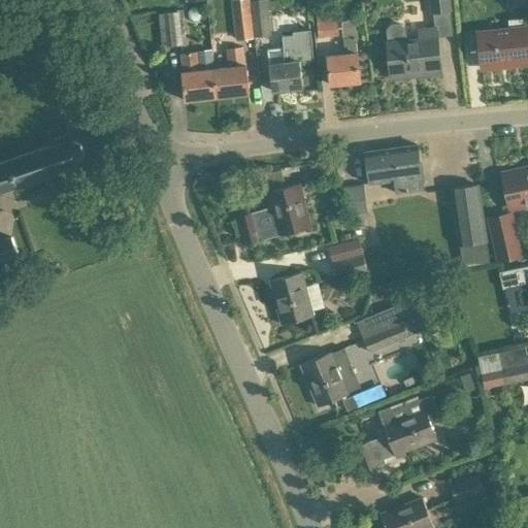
[(254,38),(249,0),(233,0),(237,40),(254,38)]
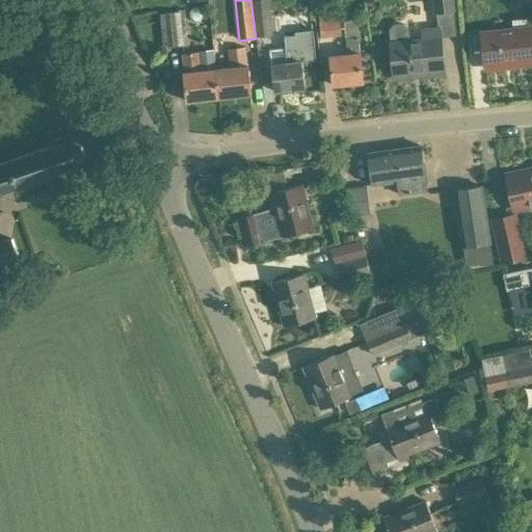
[(250,0),(256,38),(275,36),(271,0),(250,0)]
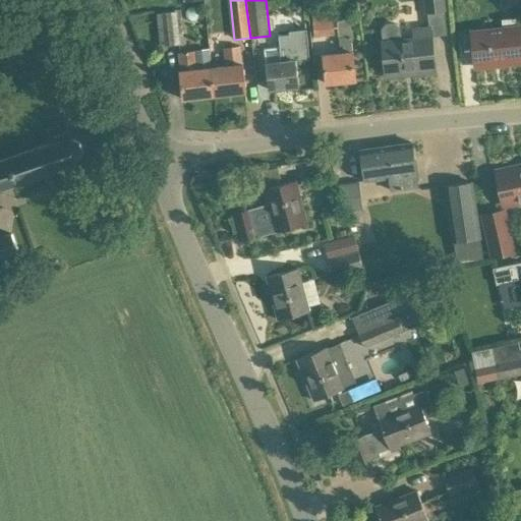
[(424,0),(426,13),(449,10),(447,0),(424,0)]
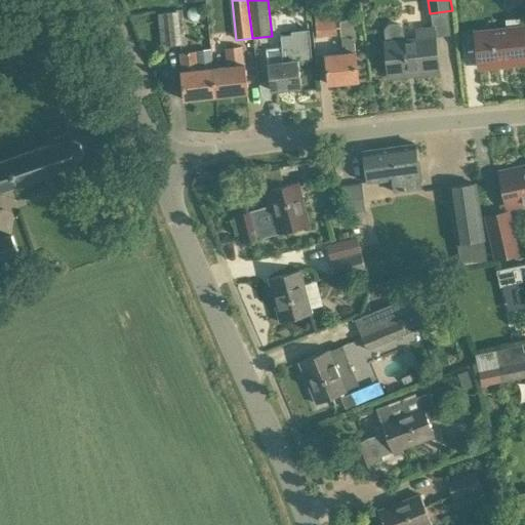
[(315,14),(318,37),(338,34),(336,11),(315,14)]
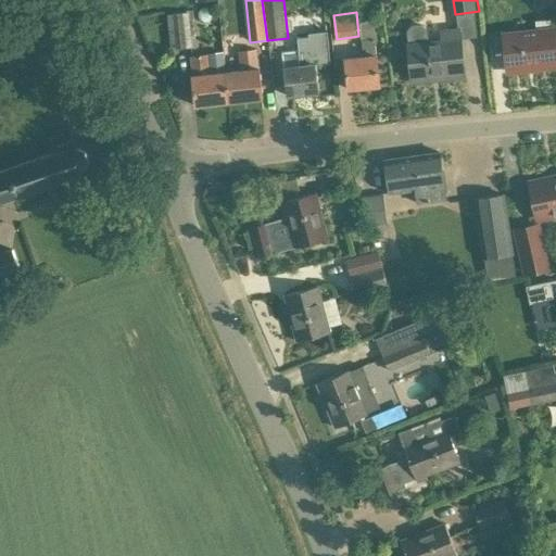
[(192,47),(189,13),(169,15),(174,49),(192,47)]
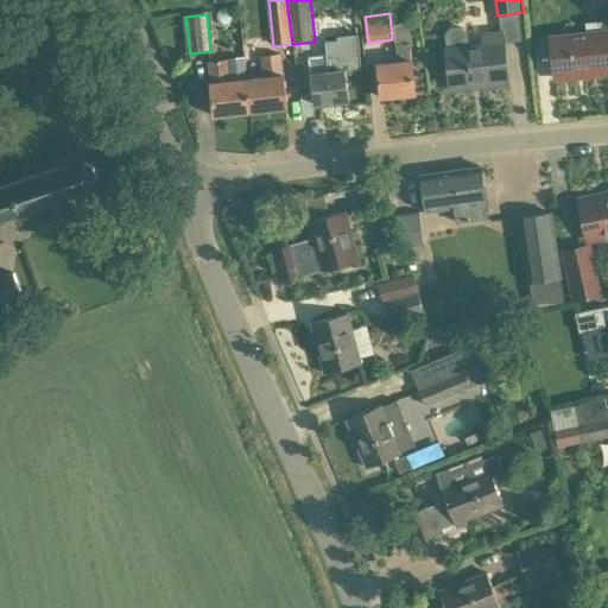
[(411,23),(394,25),(398,58),(394,59),(394,61),(378,63),(381,97),(416,94),(410,40),(413,40),(411,23)]
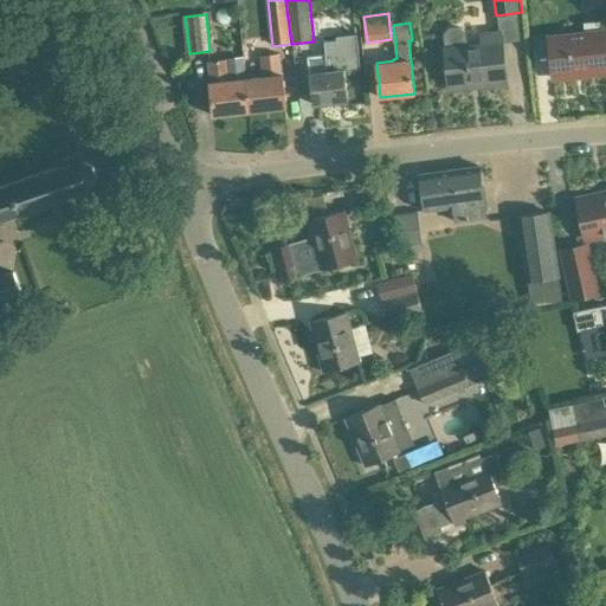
[(445,44),(450,84),(478,81),(479,86),(507,83),(501,38),(507,37),(505,28),(481,32),(482,40),(466,42),(465,31),(459,26),(447,28),(445,32),(446,44),(445,44)]
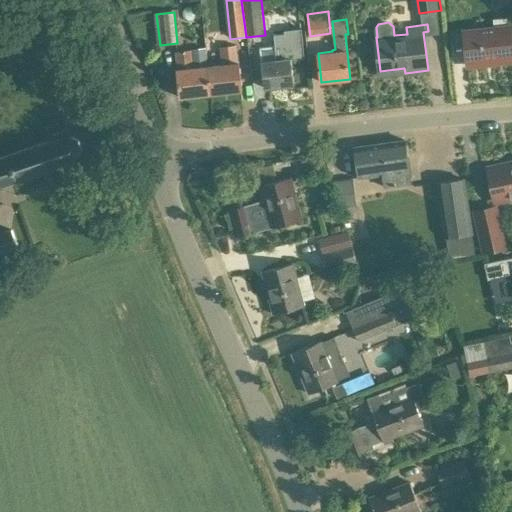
[(463,28),(467,62),(491,59),(492,63),(511,60),(511,33),(511,23),(463,28)]
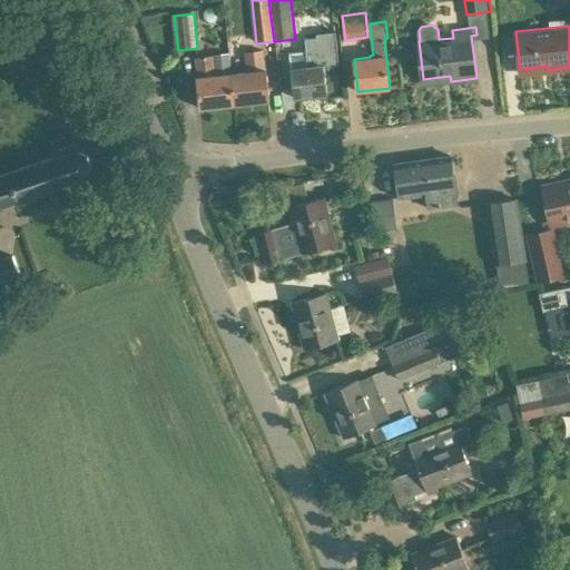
[(307,51),(290,53),(294,97),(327,94),(325,71),(323,49),(322,37),(306,38),(307,51)]
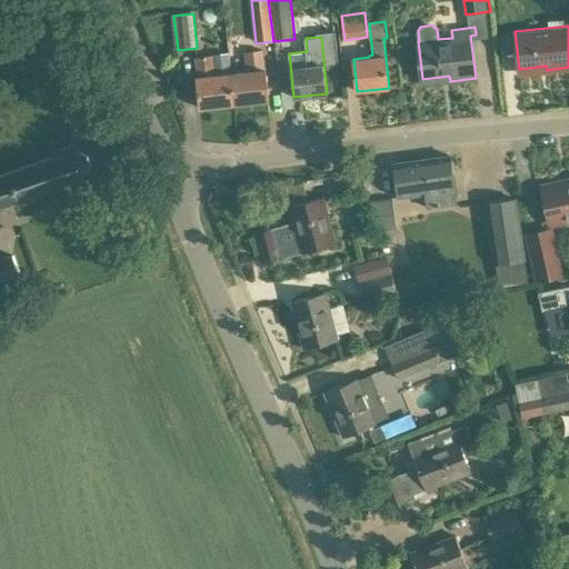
[(249,71),(232,72),(237,103),(269,100),(263,49),(247,51),(249,71)]
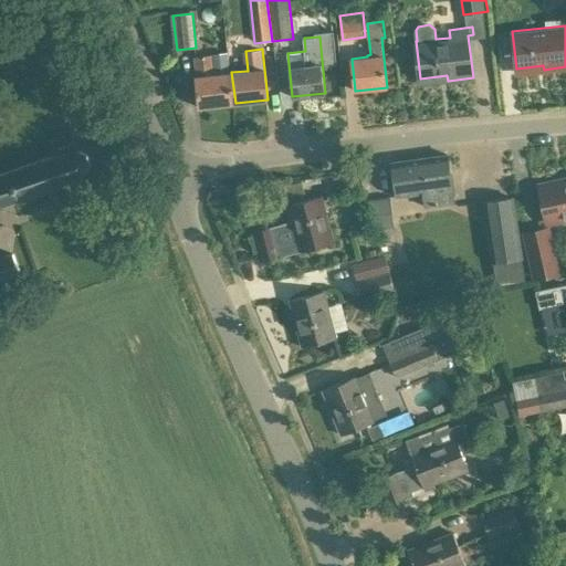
[(236,103),(231,72),(213,74),(211,55),(195,56),(197,76),(196,76),(199,107),(236,103)]
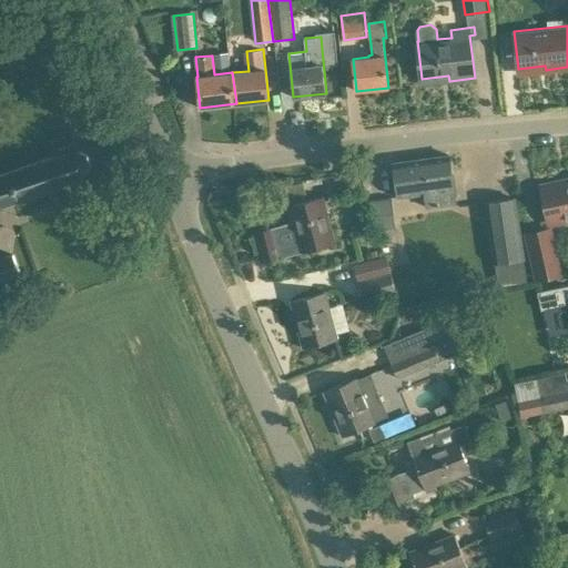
[(77,150),(79,150),(73,135),(52,142),(57,155),(0,173),(0,198),(2,206),(84,179),(90,168),(87,155),(77,150)]
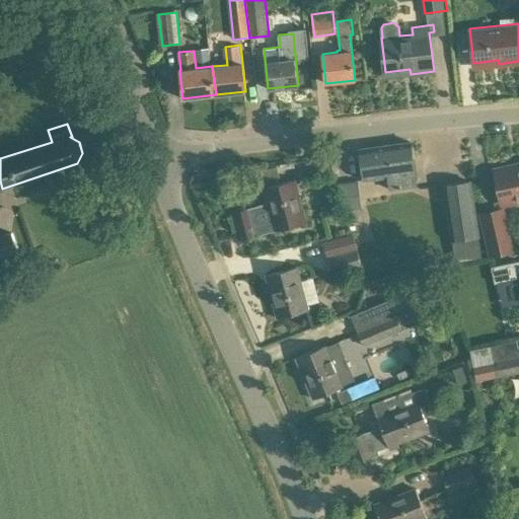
[(364,179),(388,176),(389,190),(417,186),(411,142),(360,149),(364,179)]
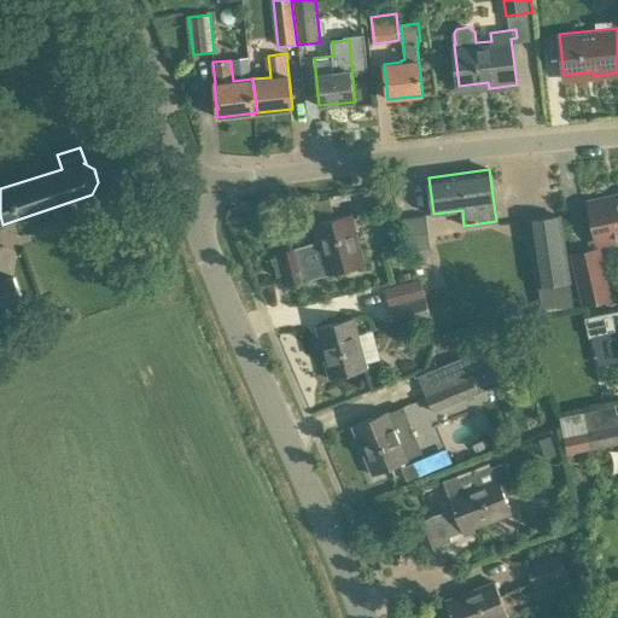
[(392,204),(389,188),(373,192),(377,208),(392,204)]
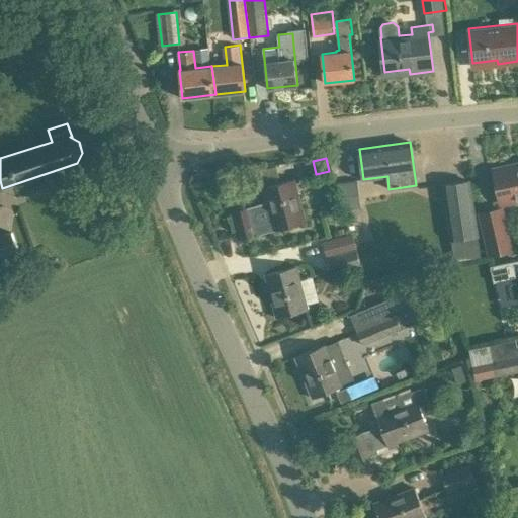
[(280,179),(277,165),(267,168),(270,181),(280,179)]
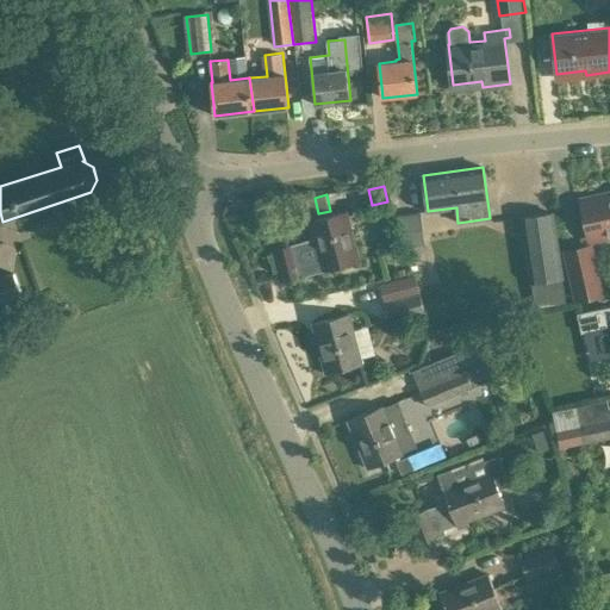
[(609,197),(603,198),(603,197),(602,197),(599,194),(584,198),(583,200),(591,240),(609,235),(609,197)]
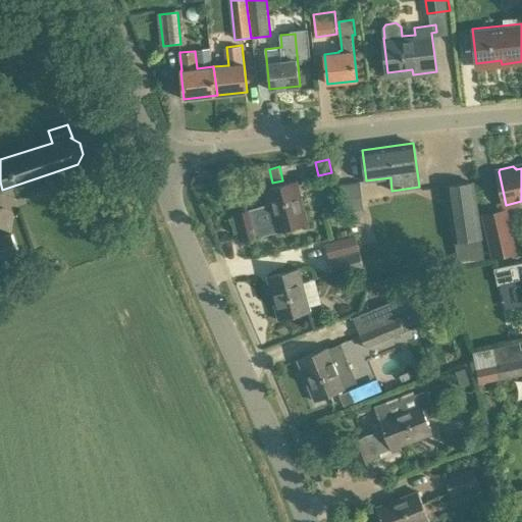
[(236,213),(244,241),(257,237),(276,231),(308,223),(297,180),(265,189),(269,204),(250,209),(236,213)]
